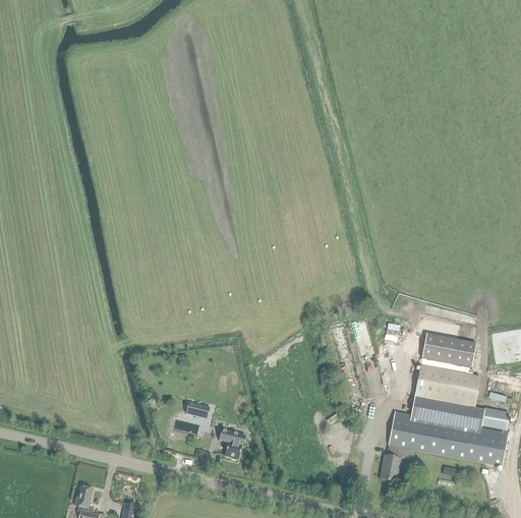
[(462,323),(431,317),(429,332),(459,337),(462,323)]
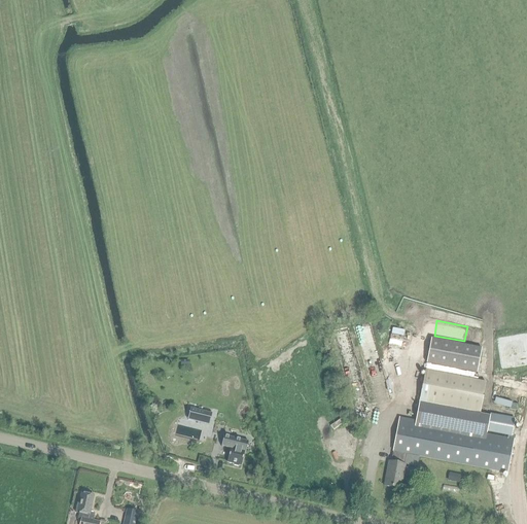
[(403,335),(406,328),(393,325),(392,332),(403,335)]
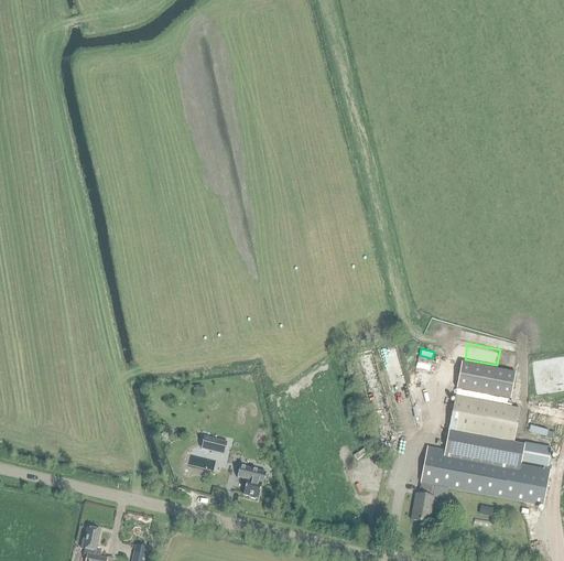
[(461,360),(456,386),(510,396),(514,370),(461,360)]
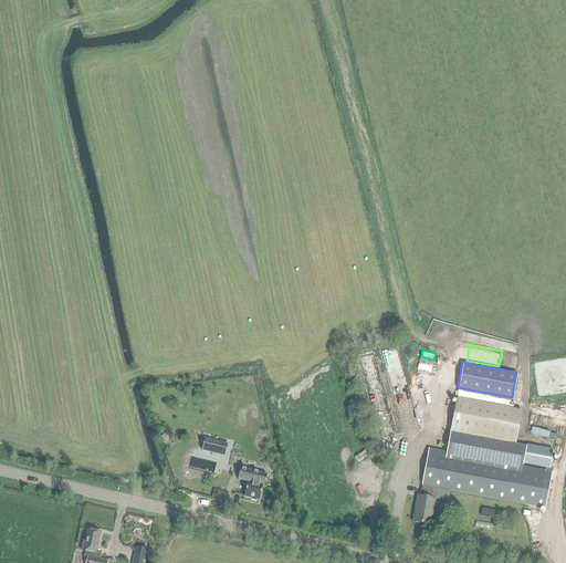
[(415,494),(410,520),(428,523),(433,498),(432,497),(435,486),(440,487),(544,506),(551,470),(522,465),(523,460),(548,466),(552,448),(525,444),(515,442),(521,408),(454,396),(448,429),(449,430),(446,450),(428,447),(427,448),(418,494),(415,494)]
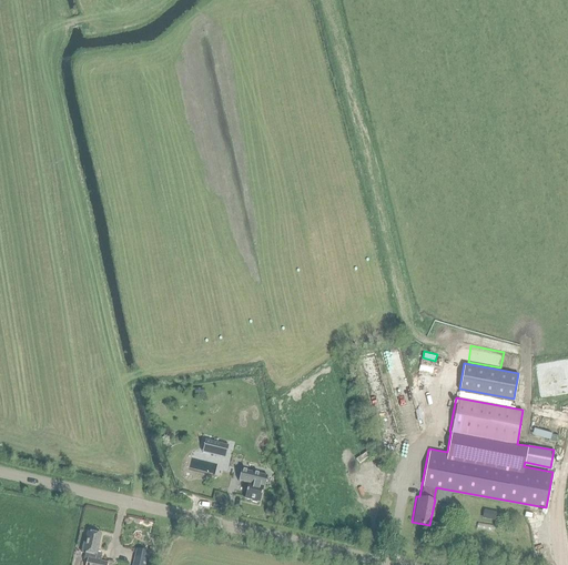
[(225,455),(229,443),(205,436),(202,450),(225,455)]
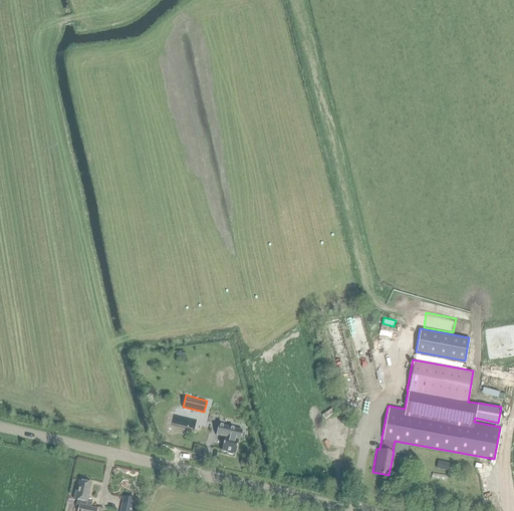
[(216,434),(225,436),(222,450),(228,451),(229,452),(232,453),(233,452),(235,453),(239,439),(240,440),(242,429),(219,423),(216,434)]
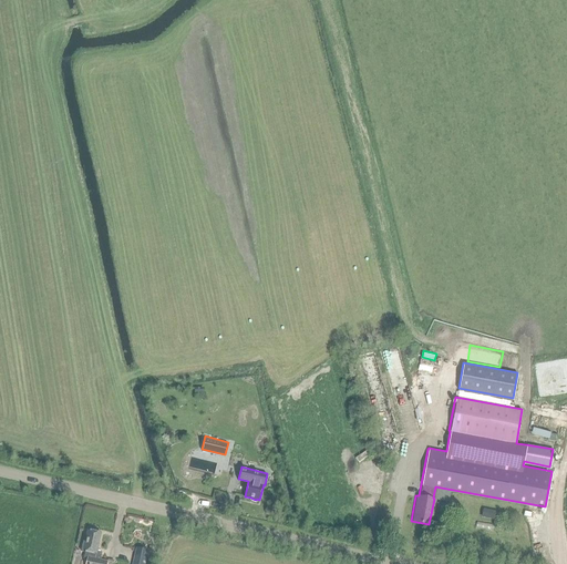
[(485,506),(483,515),(494,518),(496,509),(485,506)]
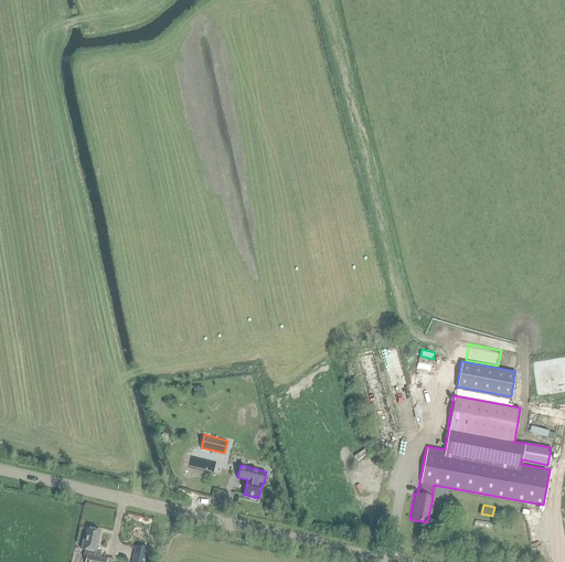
[(84,561),(105,561),(107,558),(99,555),(102,548),(96,547),(100,529),(88,526),(85,538),(83,538),(81,547),(85,548),(83,554),(86,555),(84,561)]
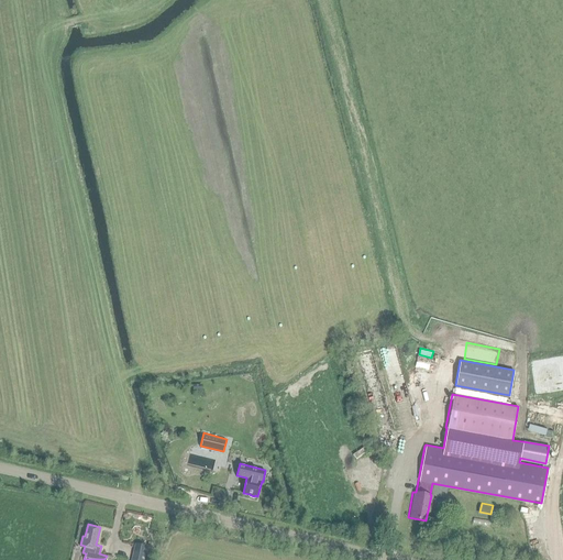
[(143,559),(145,551),(132,549),(129,559),(143,559)]
